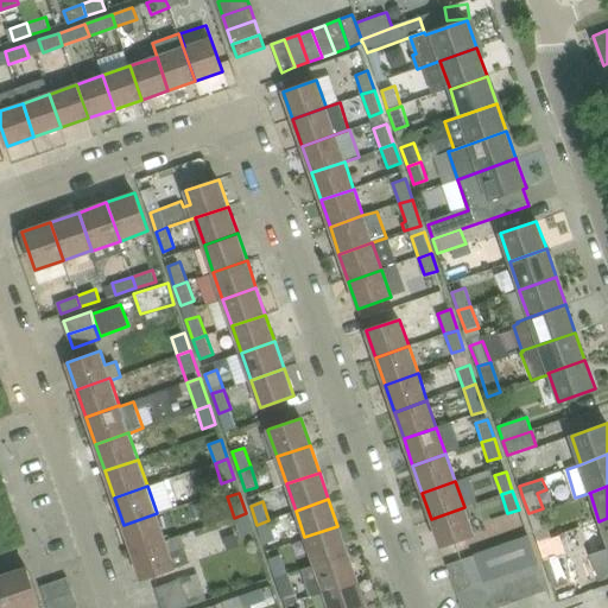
[(474,534),(464,507),(431,519),(441,546),(474,534)]
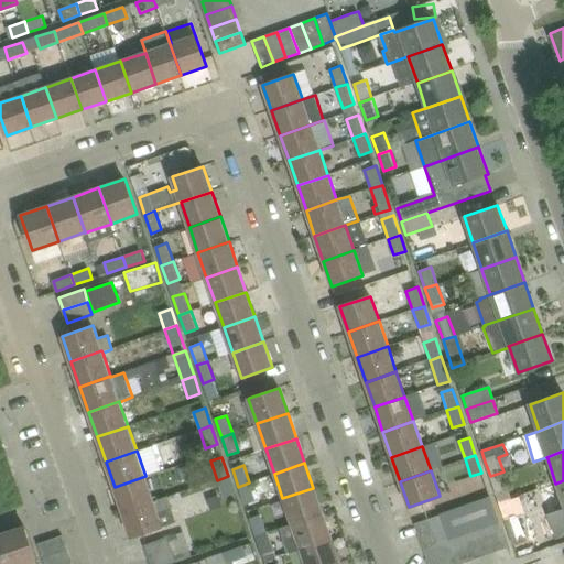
[(510,492),(503,472),(490,476),(497,497),(510,492)]
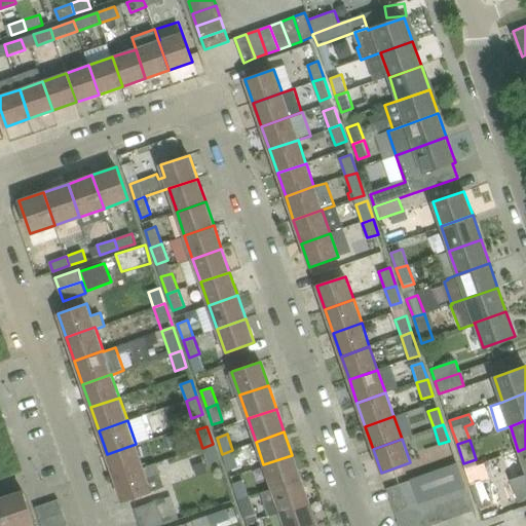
[(144,467),(136,444),(107,454),(115,478),(144,467)]
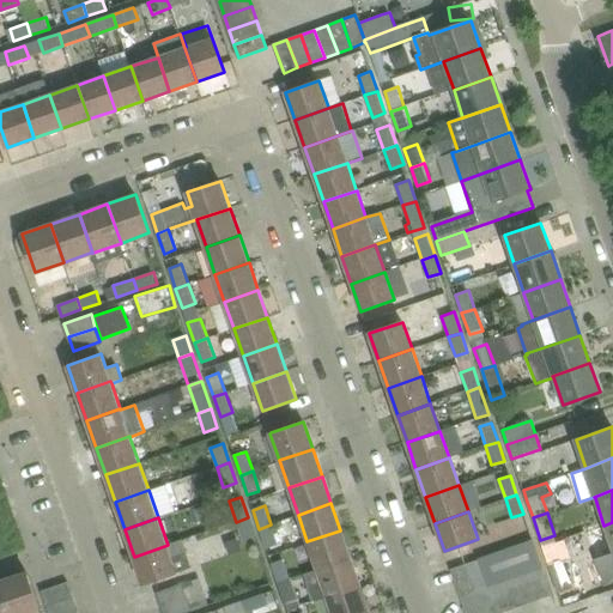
[(236,522),(243,542),(255,539),(248,517),(236,522)]
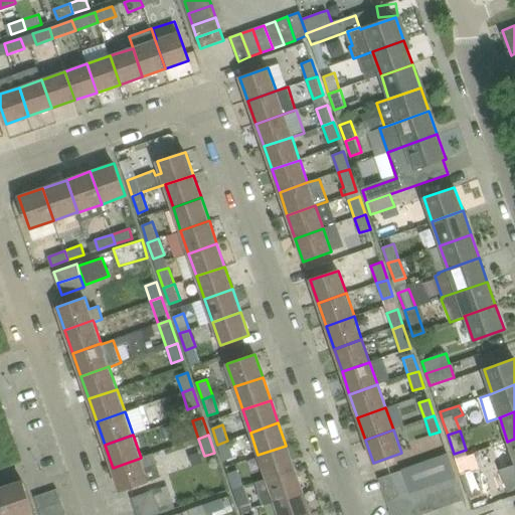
[(514,439),(507,442),(493,447),(509,493),(514,490),(514,439)]
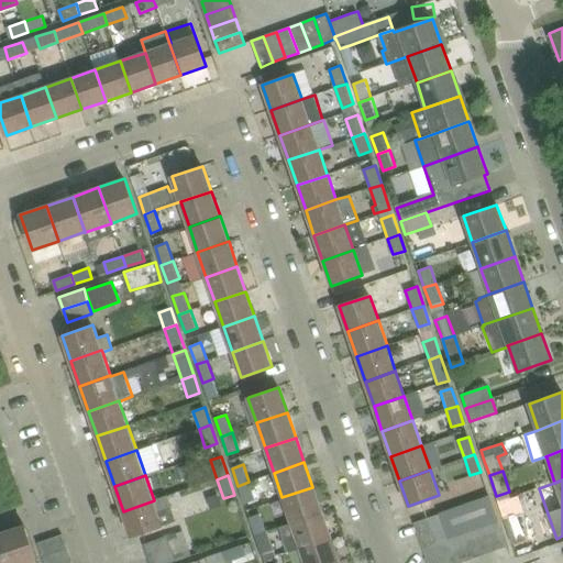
[(255,499),(249,482),(238,486),(244,504),(255,499)]
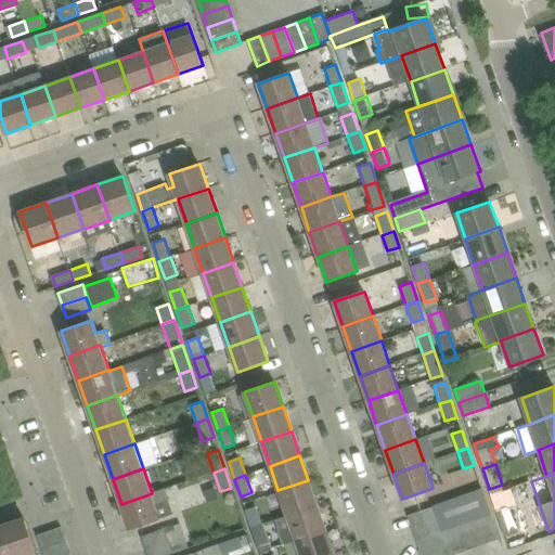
[(317,505),(308,480),(278,490),(286,515),(317,505)]
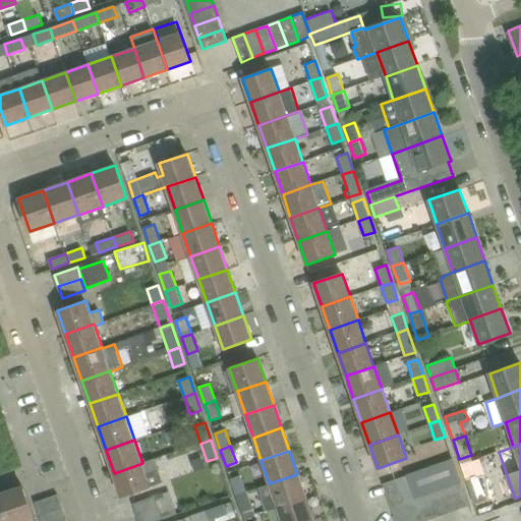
[(151,486),(148,476),(159,472),(155,459),(142,463),(114,473),(122,497),(151,486)]
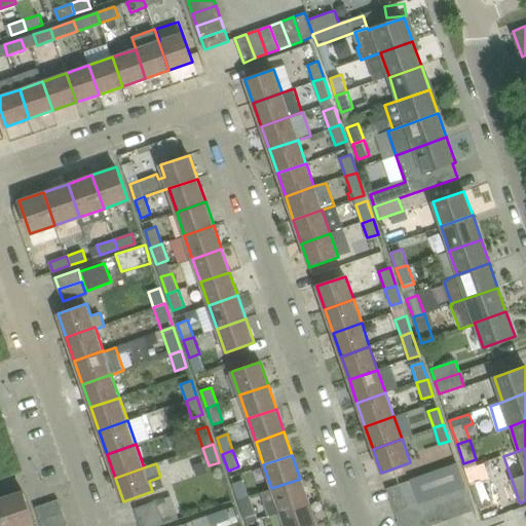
[(410,481),(414,492),(418,503),(429,499),(441,495),(453,492),(464,488),(457,465),(410,481)]
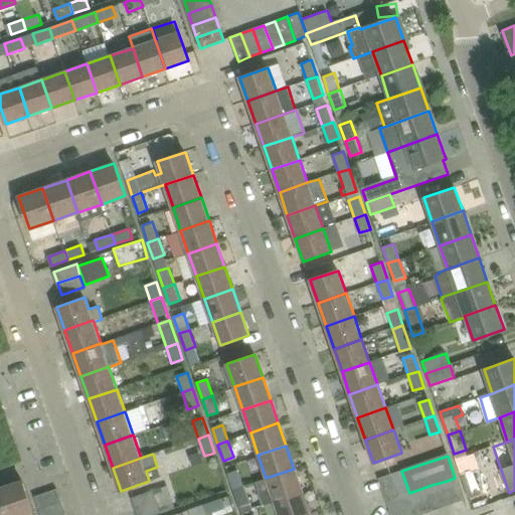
[(302,491),(294,469),(266,478),(254,482),(259,492),(270,488),(274,500),(302,491)]
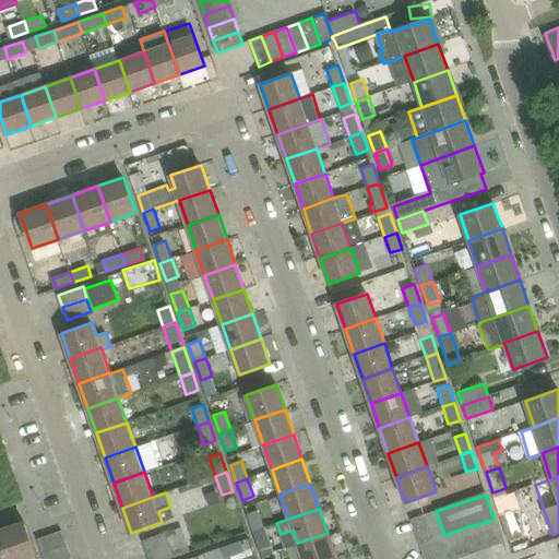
[(247,513),(253,531),(264,527),(259,510),(247,513)]
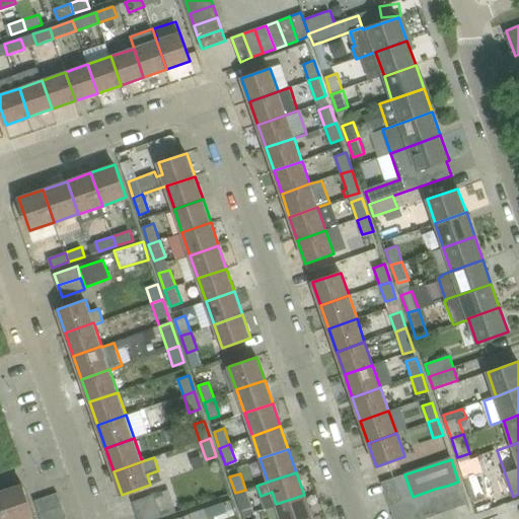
[(409,486),(404,474),(381,483),(385,494),(409,486)]
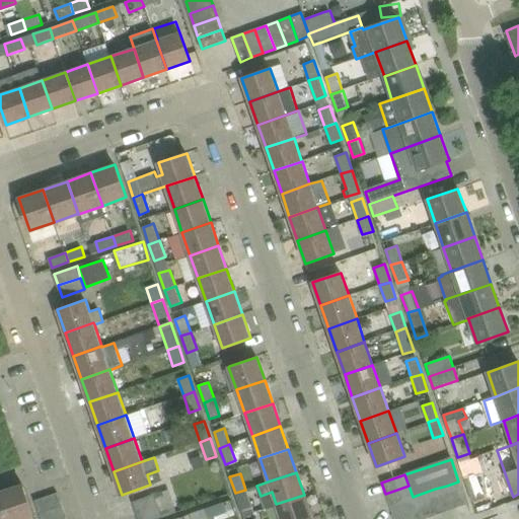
[(466,505),(458,482),(447,486),(454,508),(466,505)]
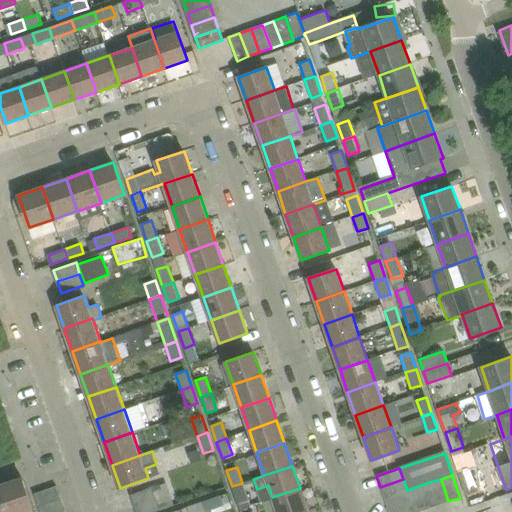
[(0,484),(0,490),(7,511),(26,511),(33,510),(22,477),(0,484)]
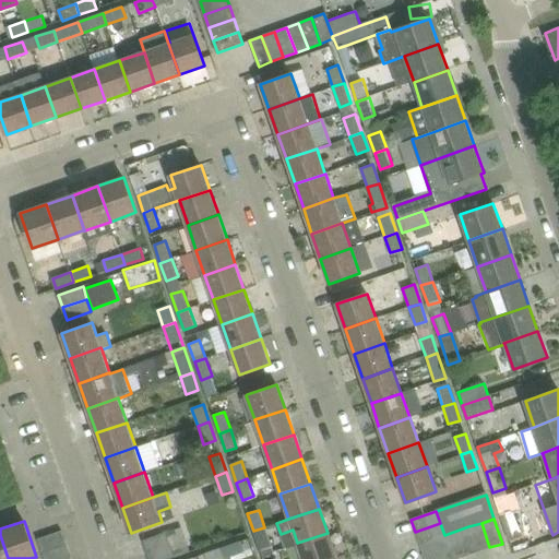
[(444,535),(440,523),(415,532),(419,544),(431,539),(444,535)]
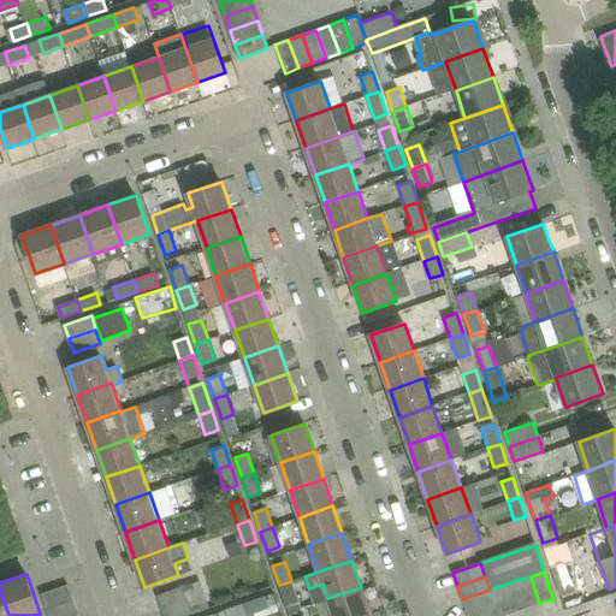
[(539,603),(531,576),(516,580),(526,608),(539,603)]
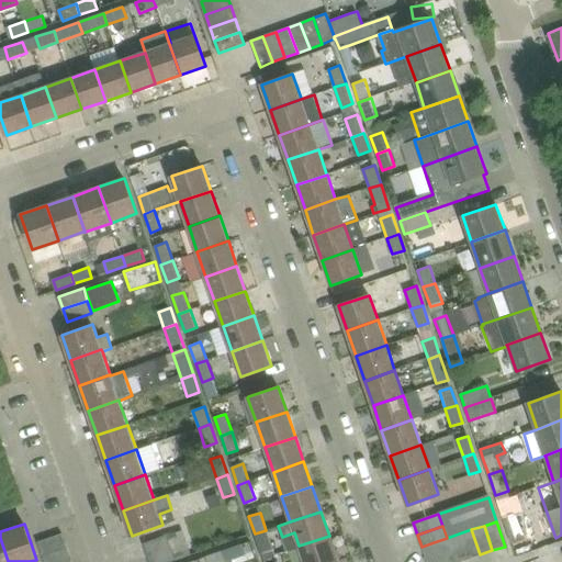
[(480,554),(471,529),(459,534),(468,559),(480,554)]
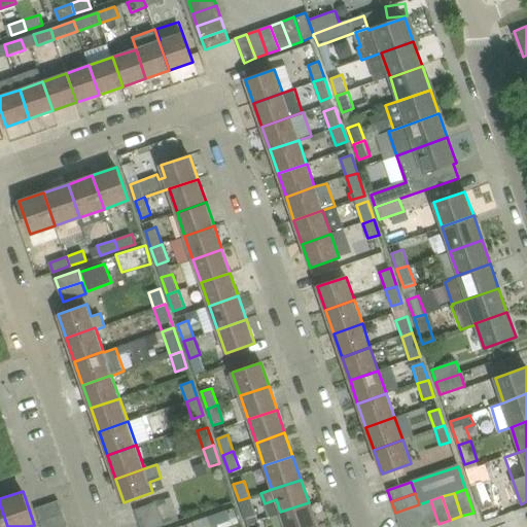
[(249,497),(239,500),(246,524),(257,520),(249,497)]
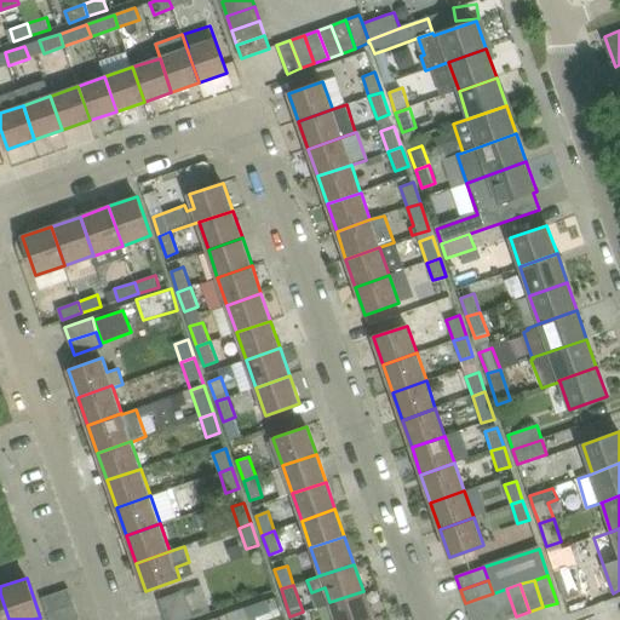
[(505,619),(516,616),(506,589),(493,593),(500,619),(505,619)]
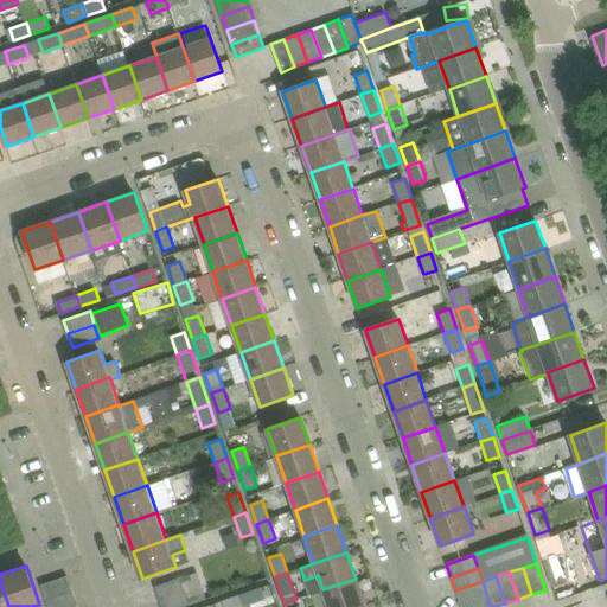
[(68,577),(42,586),(46,600),(72,590),(68,577)]
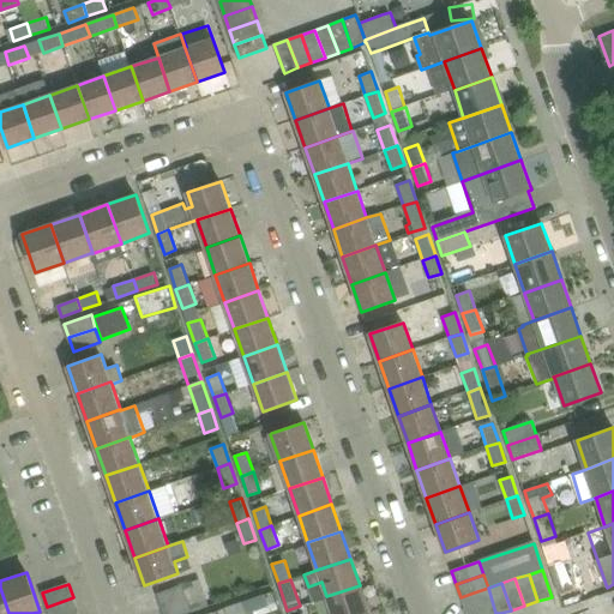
[(190,597),(185,584),(157,595),(162,608),(190,597)]
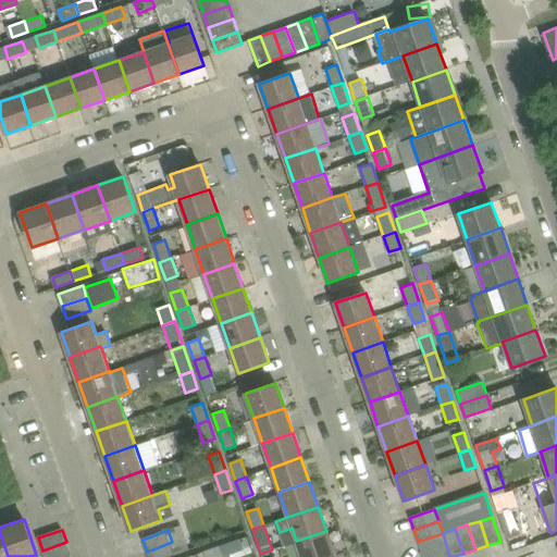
[(326,531),(296,541),(301,556),(332,556),(334,556),(326,531)]
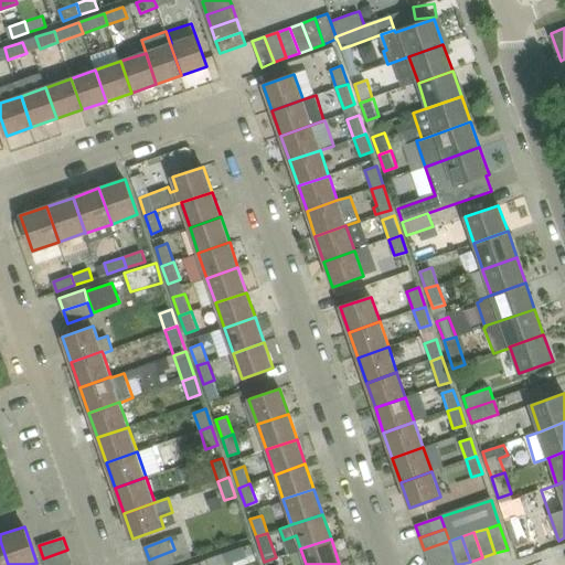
[(456,564),(449,541),(436,545),(443,564),(456,564)]
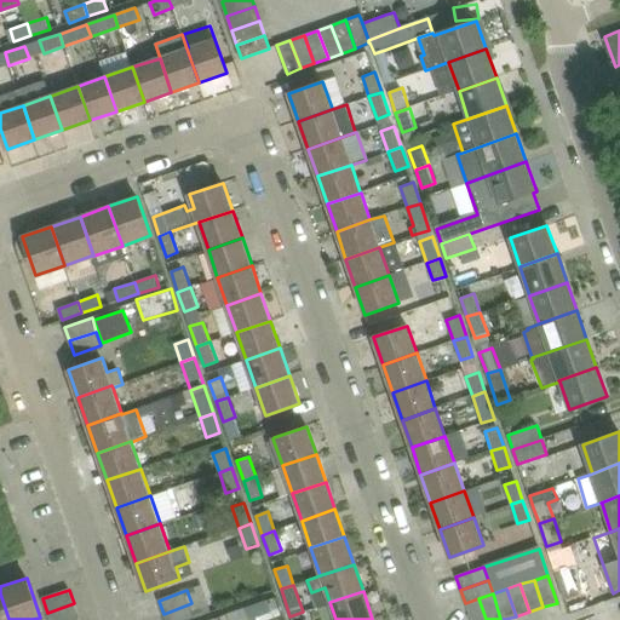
[(486,619),(478,598),(465,603),(470,619),(486,619)]
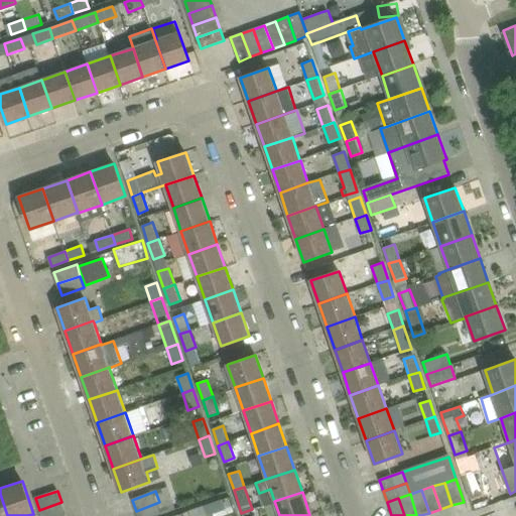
[(222,499),(206,505),(210,515),(226,510),(222,499)]
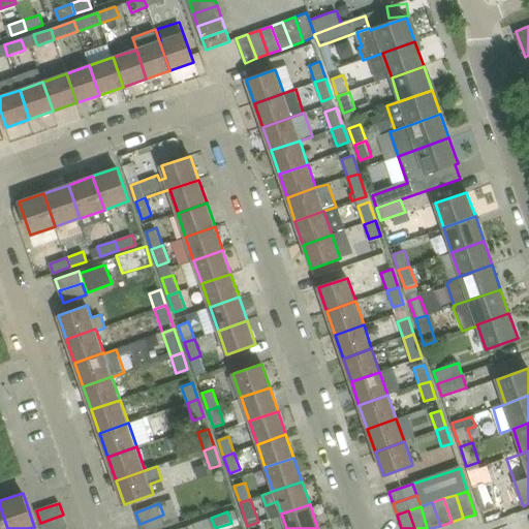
[(59,528),(67,526),(63,515),(40,523),(42,528),(59,528)]
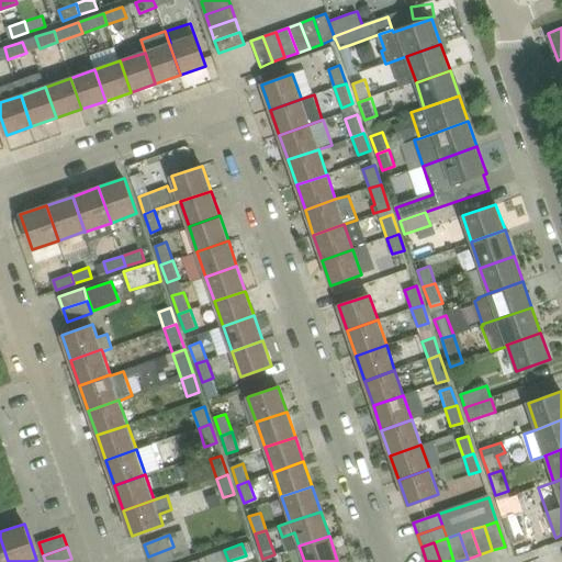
[(169,561),(178,559),(173,547),(148,557),(149,561),(169,561)]
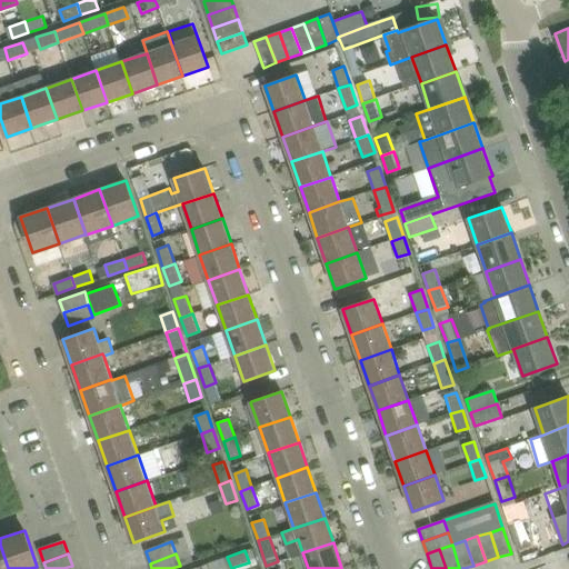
[(229,568),(231,568),(227,557),(208,563),(210,568),(229,568)]
